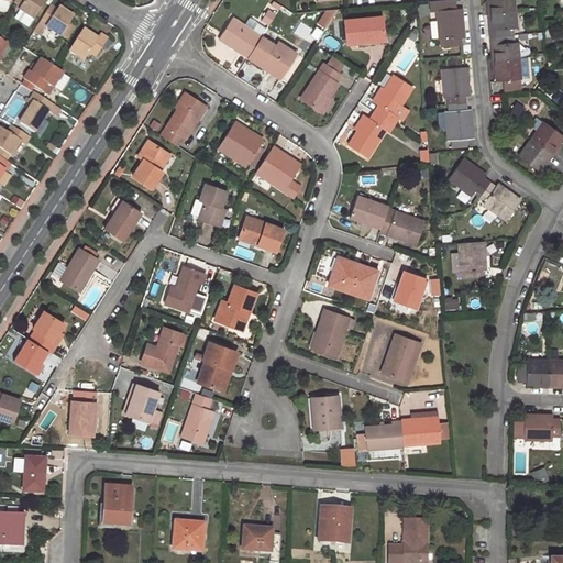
[(34,22),(47,2),(44,0),(18,0),(15,4),(22,9),(20,12),(34,22)]
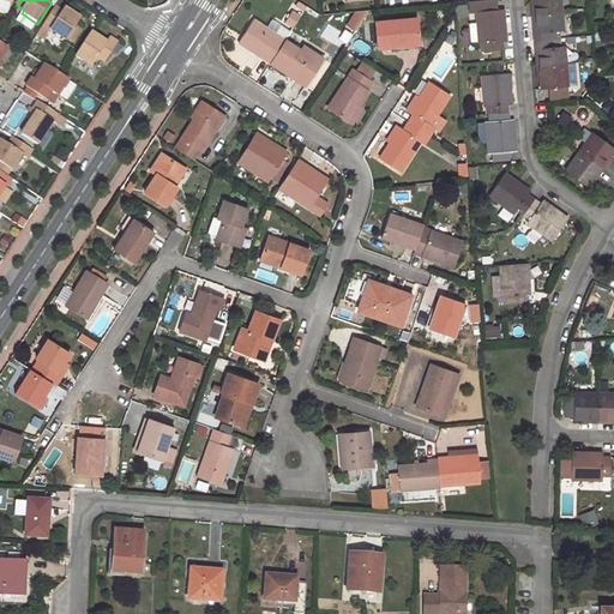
[(564,30),(560,0),(534,0),(535,0),(535,7),(531,7),(533,17),(536,17),(537,32),(534,34),(535,49),(539,48),(540,65),(536,65),(537,76),(540,76),(541,82),(541,89),(567,86),(565,47),(554,47),(553,31),(564,30)]
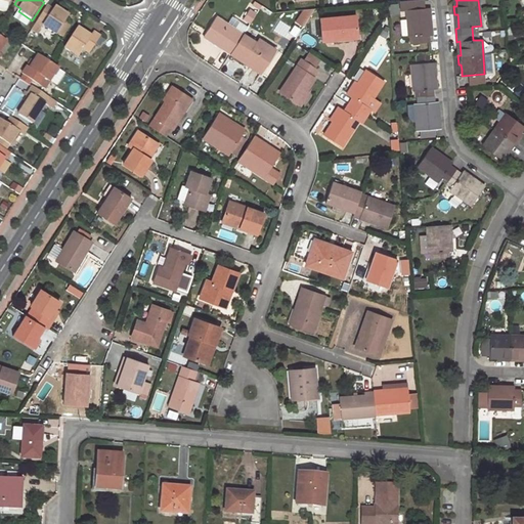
[(43,28),(56,37),(62,41),(72,29),(66,25),(70,18),(56,9),(54,12),(47,7),(39,20),(45,25),(43,28)]
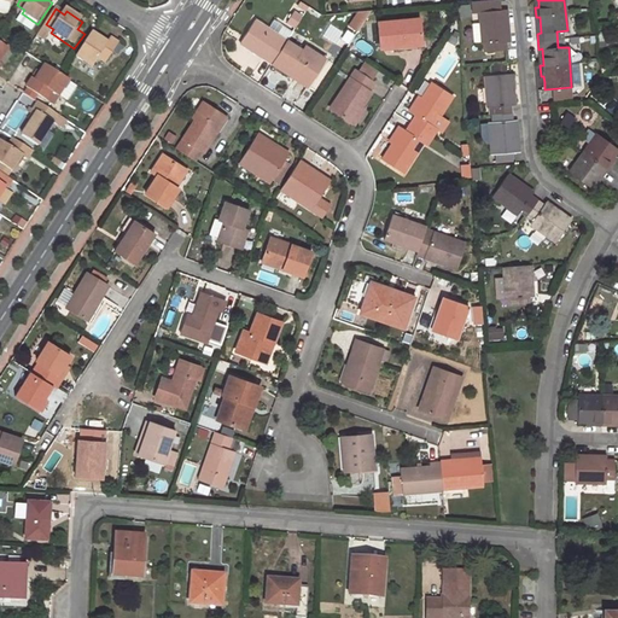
[(511,41),(508,10),(481,12),(481,22),(474,23),(476,40),(482,39),(483,42),(488,42),(488,52),(507,50),(506,41),(511,41)]
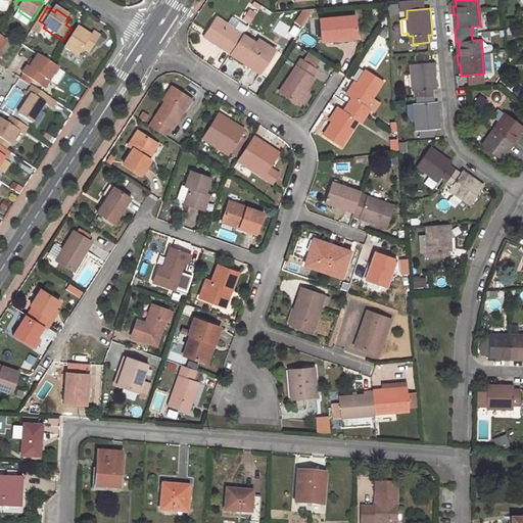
[(357,14),(321,19),(323,40),(344,38),(343,34),(359,32),(357,14)]
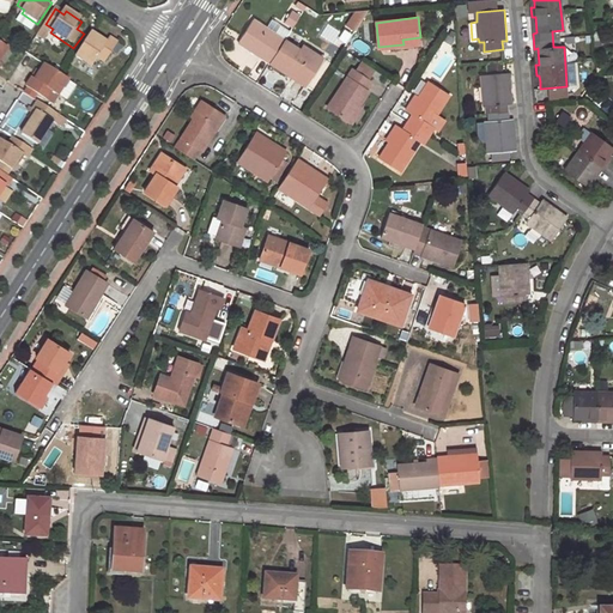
[(286,37),(255,18),(240,41),(271,61),(286,37)]
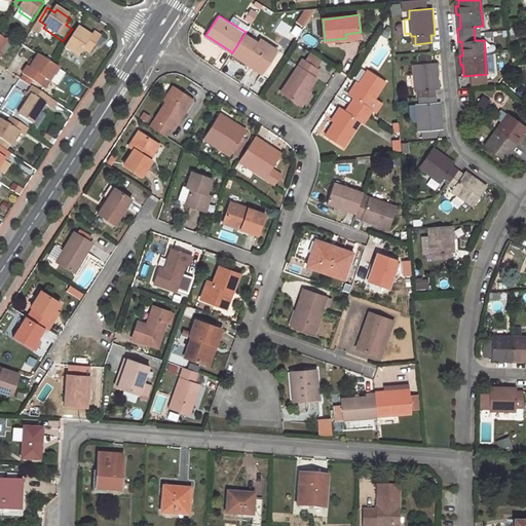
[(90,54),(102,37),(96,33),(92,37),(79,28),(66,48),(80,58),(85,50),(90,54)]
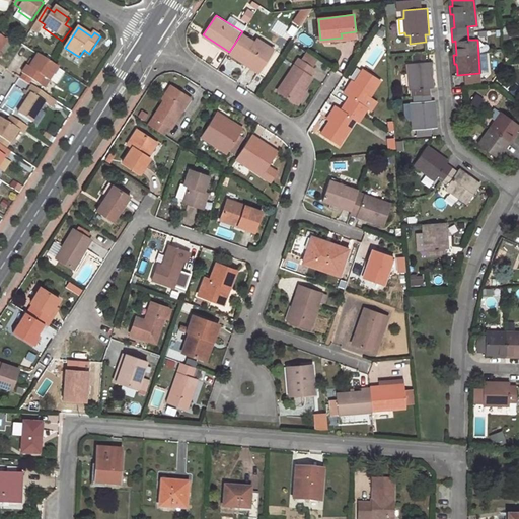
[(258,71),(275,48),(258,36),(255,41),(242,31),(229,52),(258,71)]
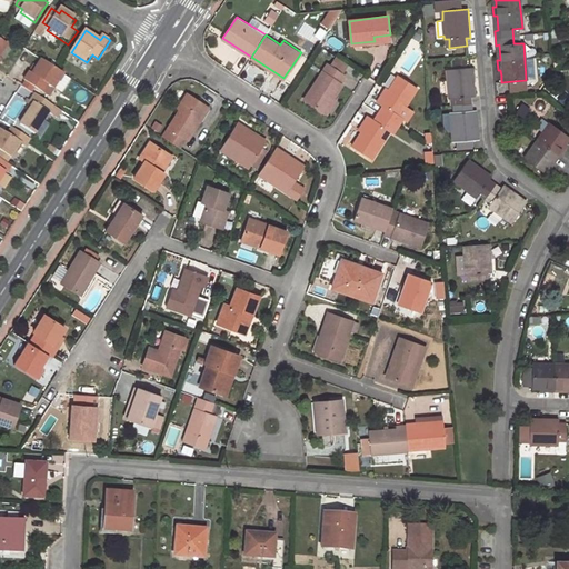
[(47,98),(52,90),(63,75),(42,61),(31,77),(28,75),(22,82),(47,98)]
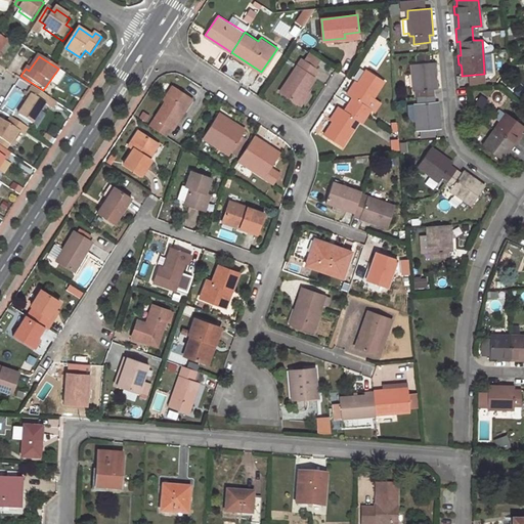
[(318,78),(294,61),(282,79),(295,87),(300,91),(301,89),(309,94),(318,78)]
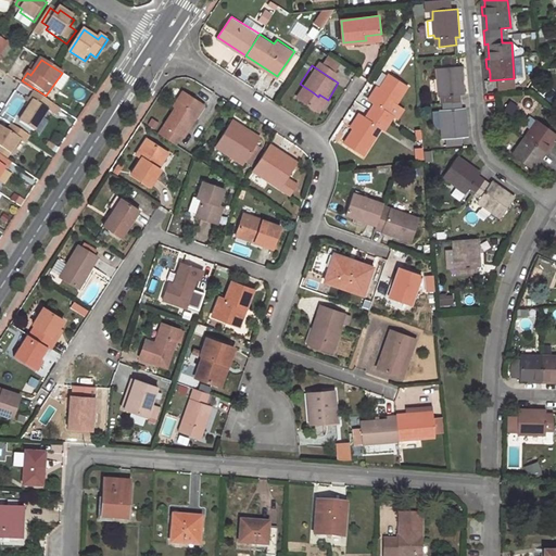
[(440,110),(443,138),(467,136),(465,108),(462,109),(460,95),(464,95),(462,66),(437,68),(439,96),(442,96),(443,110),(440,110)]
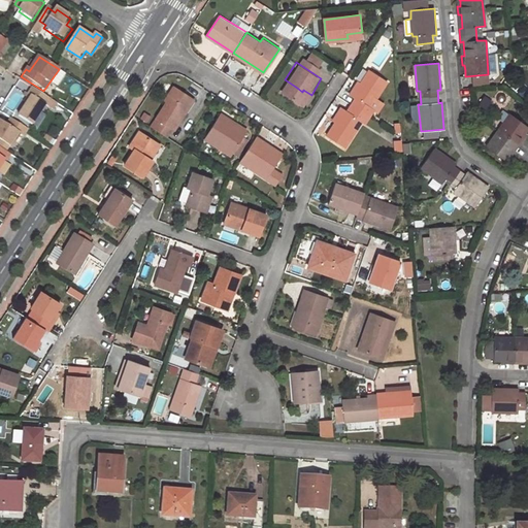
[(59,70),(52,83),(57,86),(64,73),(59,70)]
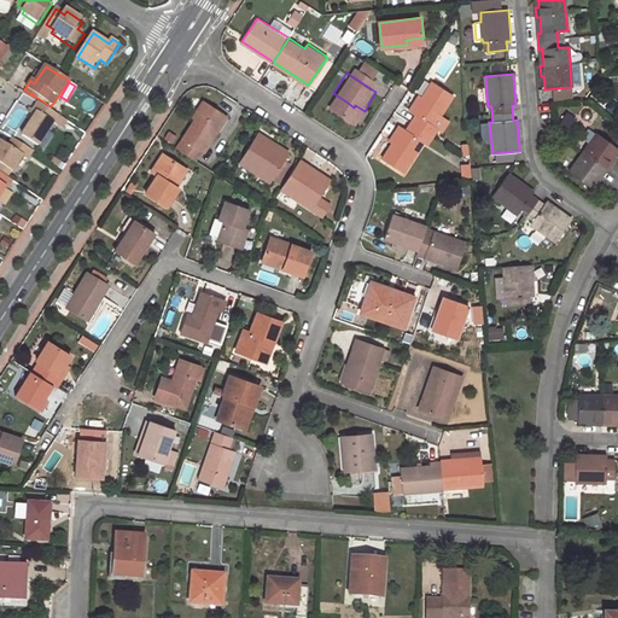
[(454,97),(433,83),(424,98),(414,114),(418,115),(412,123),(432,136),(437,128),(435,126),(454,97)]
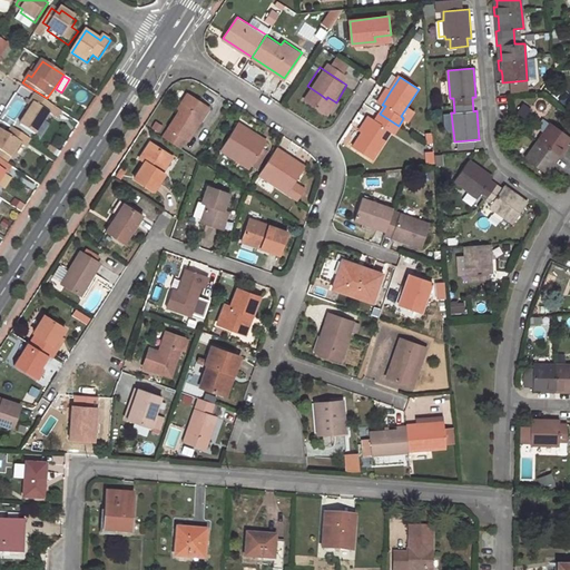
[(321,95),(307,86),(305,89),(318,98),(321,95)]
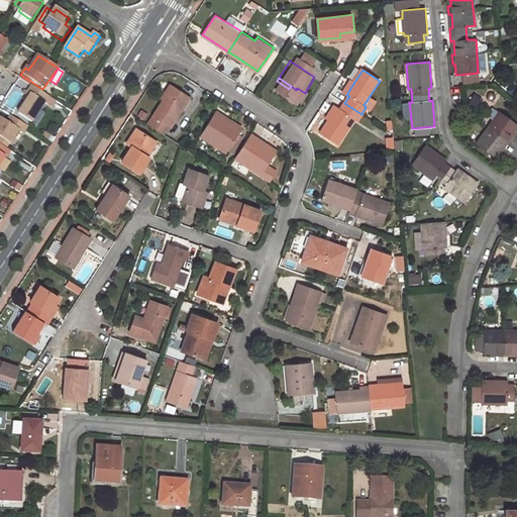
[(354,82),(351,80),(344,93),(346,95),(354,82)]
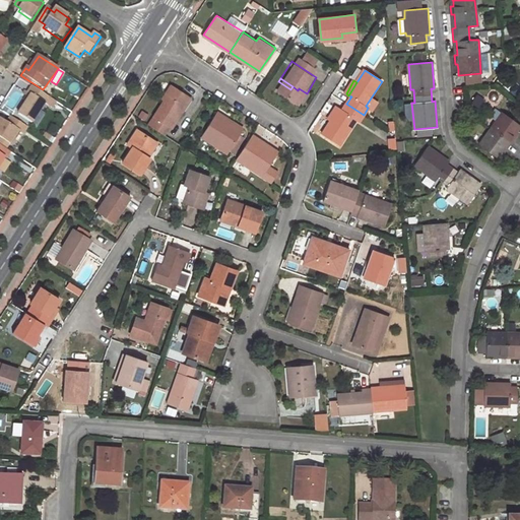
[(18,115),(31,123),(49,98),(33,86),(27,93),(31,96),(18,115)]
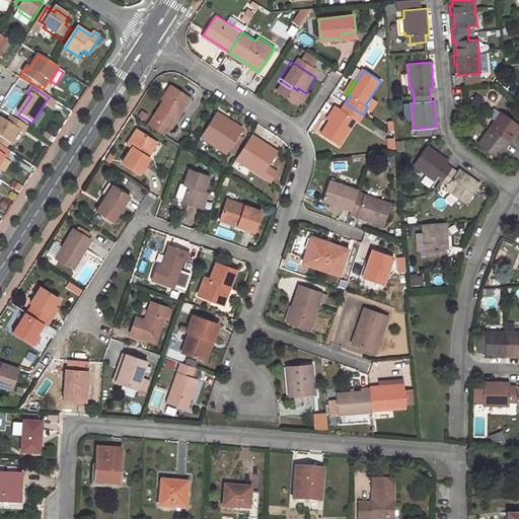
[(188,98),(170,87),(161,101),(163,103),(149,126),(164,135),(168,127),(171,129),(182,113),(180,110),(188,98)]
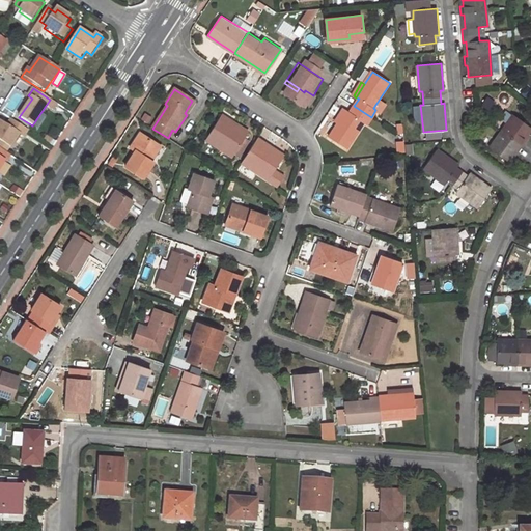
[(330,138),(346,149),(364,122),(366,124),(371,117),(354,106),(350,113),(346,111),(338,124),(330,138)]
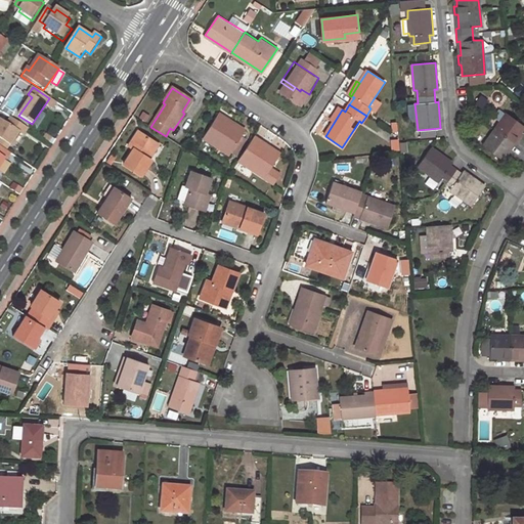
[(342,110),(340,108),(331,122),(334,123),(342,110)]
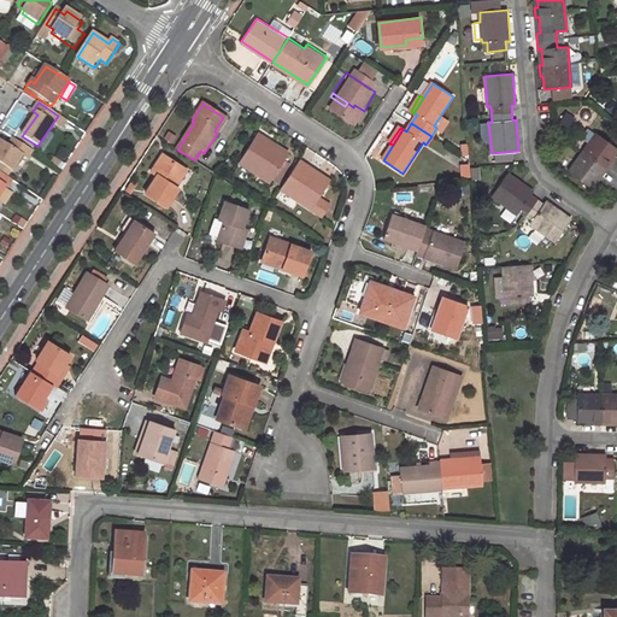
[(601,177),(611,165),(609,163),(612,157),(616,150),(616,148),(595,133),(569,171),(589,188),(595,181),(599,176),(601,177)]
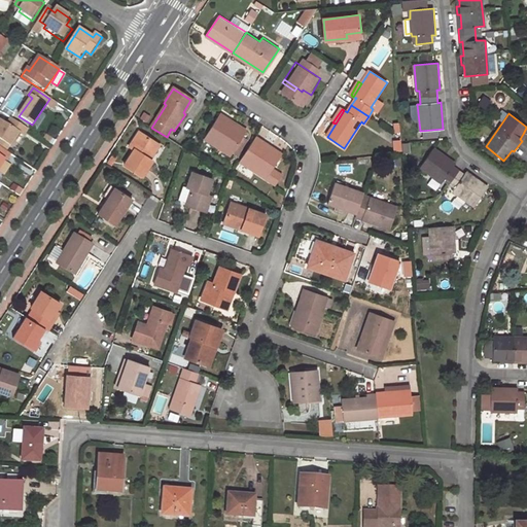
[(231,121),(218,114),(217,117),(229,125),(231,121)]
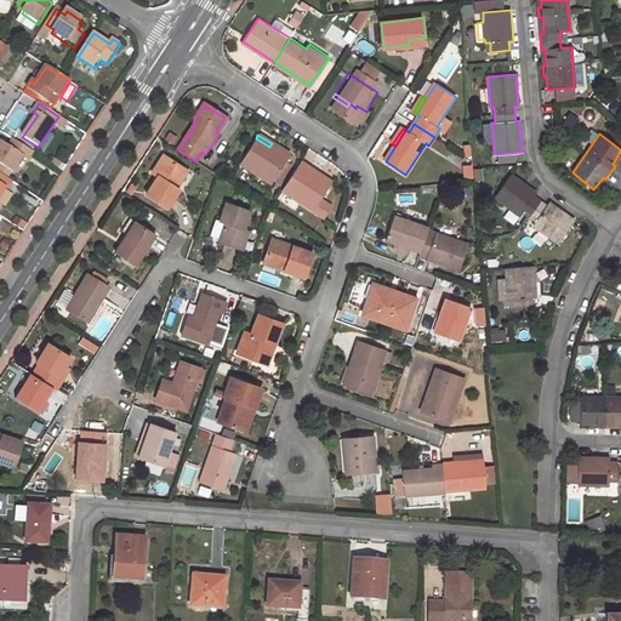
[(0,141),(0,163),(12,171),(22,157),(27,160),(33,153),(12,138),(7,147),(0,141)]
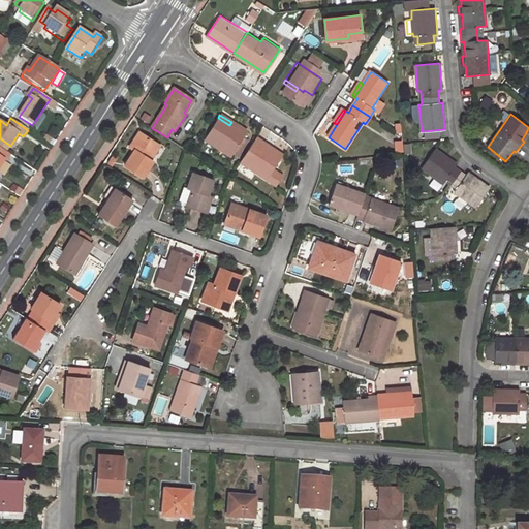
[(230,156),(247,132),(231,122),(229,125),(218,118),(204,138),(230,156)]
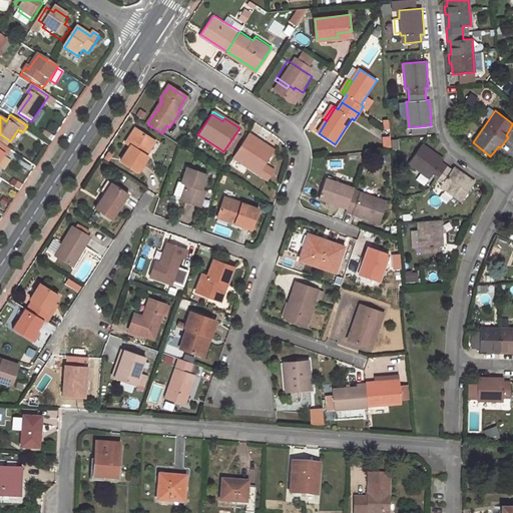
[(152,140),(134,129),(125,143),(130,147),(121,161),(138,172),(147,157),(146,156),(143,154),(152,140)]
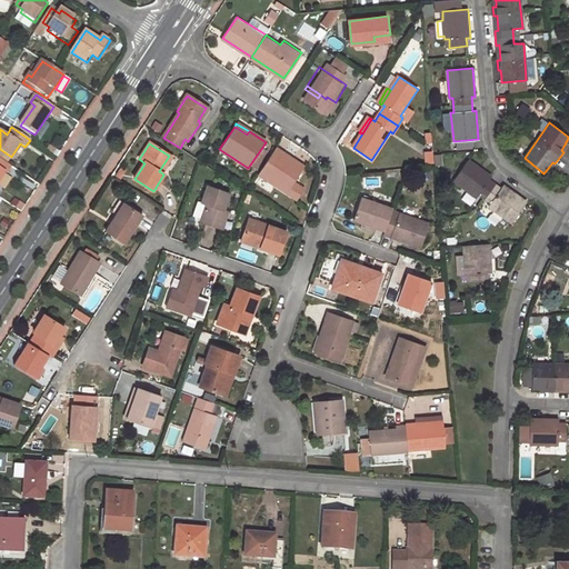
[(287,192),(301,169),(289,161),(291,159),(275,148),(258,173),(287,192)]
